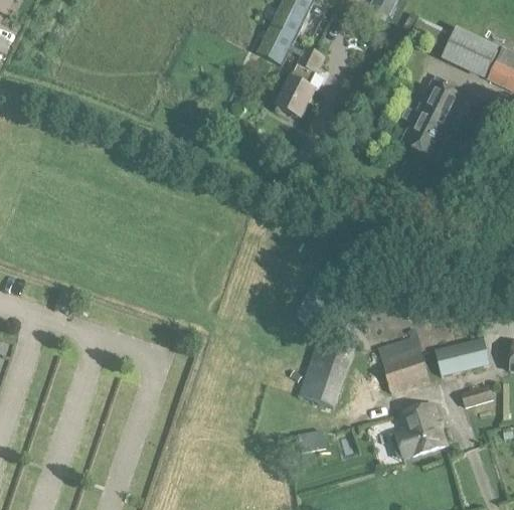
[(285,0),(258,56),(282,67),(289,53),(299,58),(301,53),(291,48),(315,0),(285,0)]
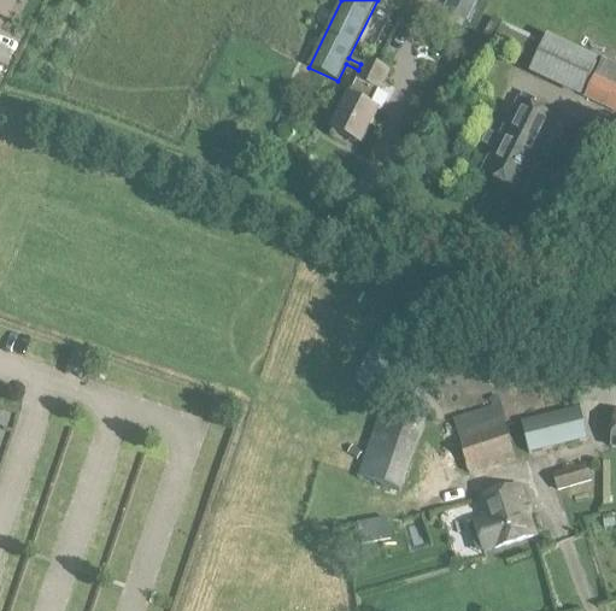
[(444,0),(435,18),(458,30),(473,0),(444,0)]
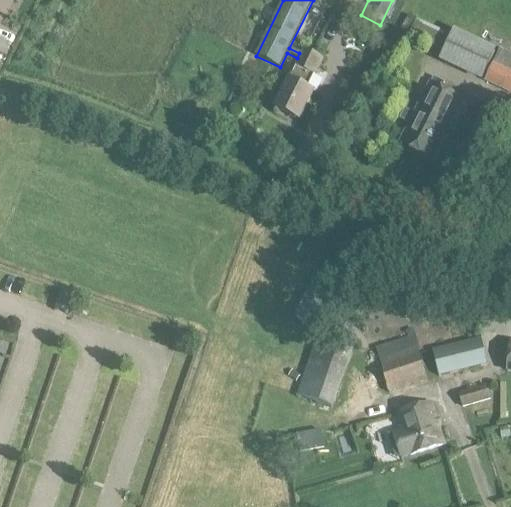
[(297,58),(275,103),(298,115),(311,89),(306,86),(337,22),(319,13),(299,53),(297,58)]
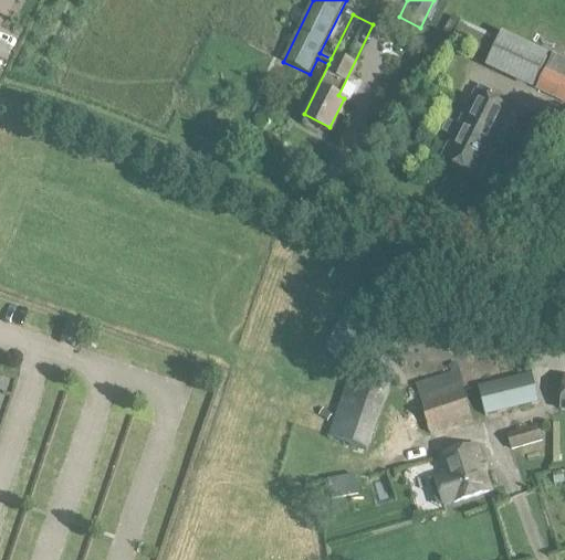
[(452,33),(458,21),(447,16),(441,28),(452,33)]
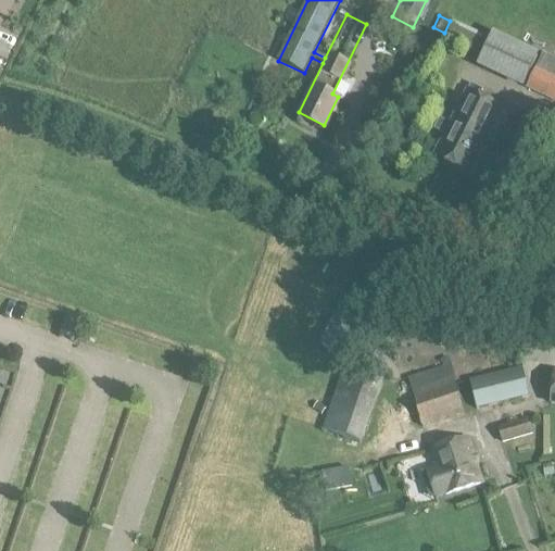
[(452,16),(450,21),(444,33),(443,34),(481,52),(489,35),(452,16)]
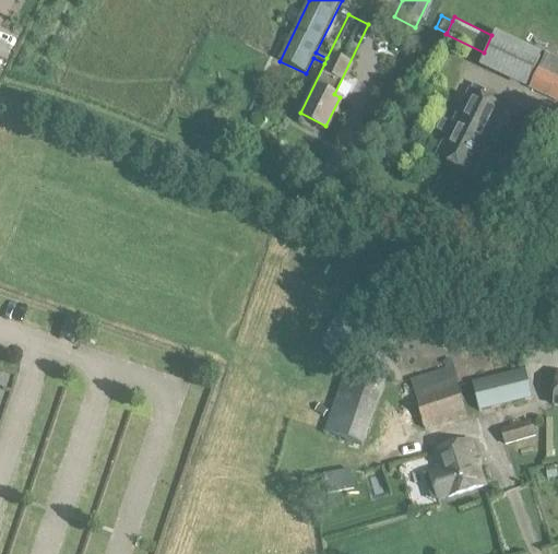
[(491,35),(484,52),(479,62),(525,84),(541,50),(495,28),(491,35)]
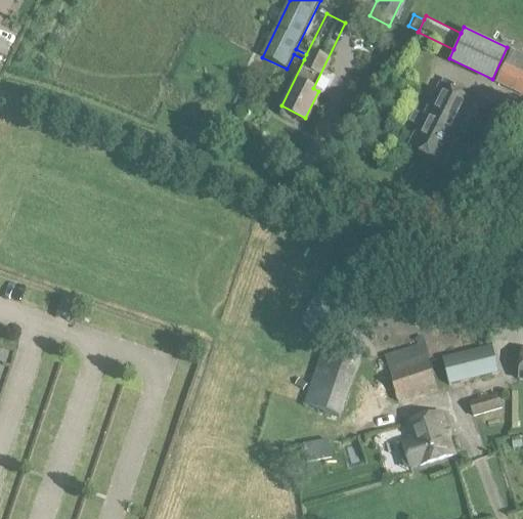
[(495,79),(522,91),(522,51),(511,46),(495,79)]
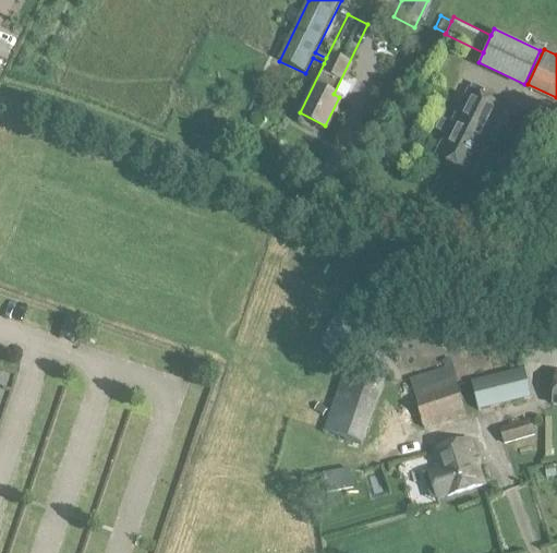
[(433,151),(469,169),(503,104),(480,92),(482,87),(471,81),(469,86),(467,85),(449,120),(440,116),(435,127),(444,131),(433,151)]
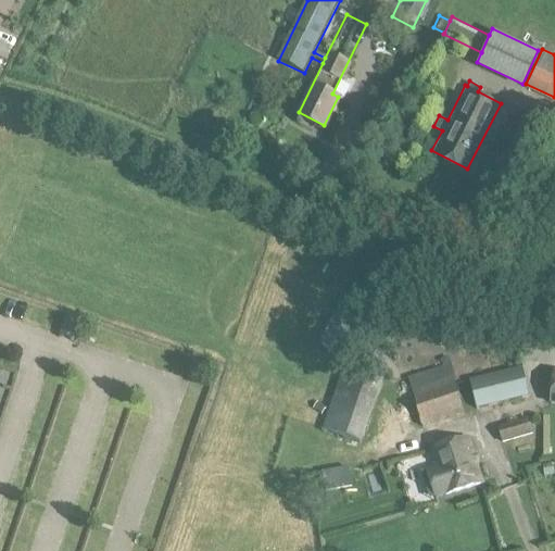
[(164,286),(173,285),(172,276),(163,277),(164,286)]
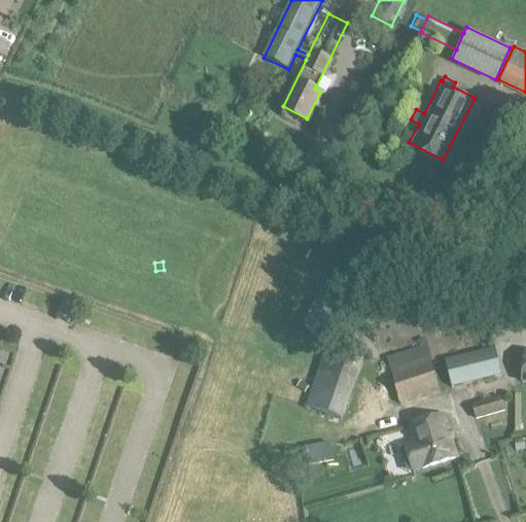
[(164,270),(155,271),(156,279),(165,278),(164,270)]
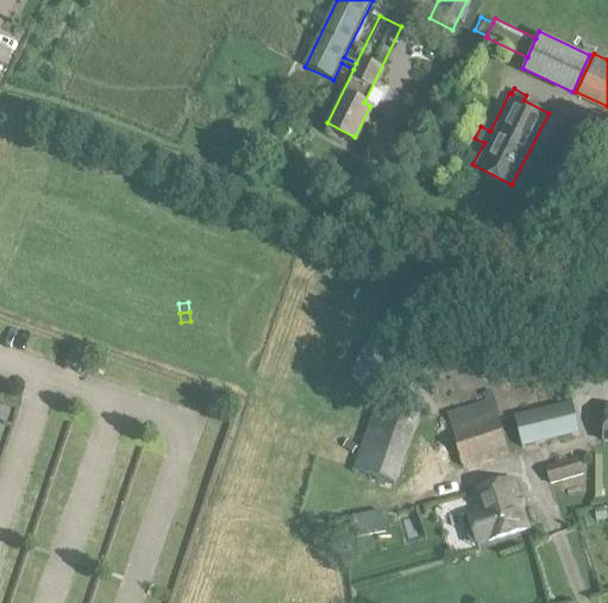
[(190,321),(181,322),(181,332),(190,331),(190,321)]
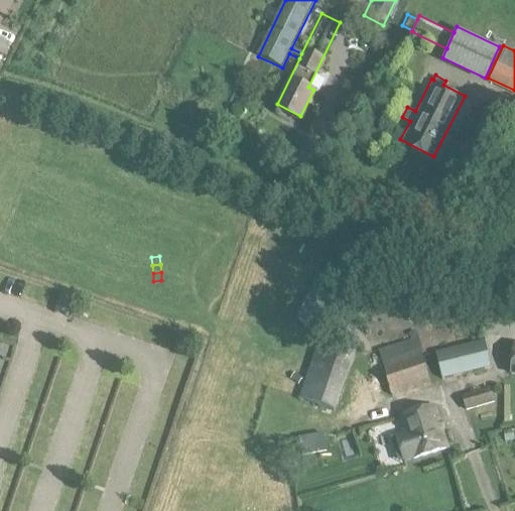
[(310,320),(332,280),(318,273),(296,315),(309,323),(310,320)]
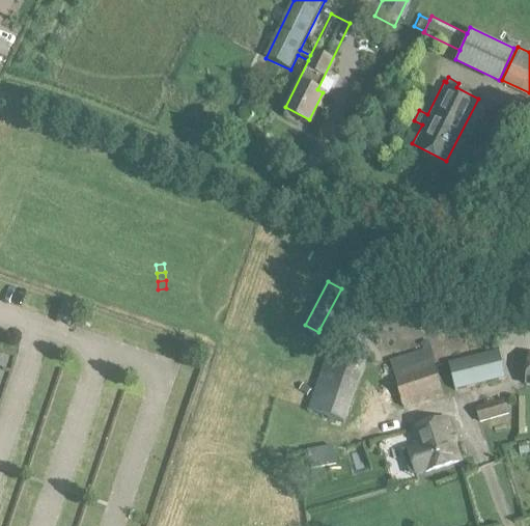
[(166,288),(158,289),(159,298),(167,297),(166,288)]
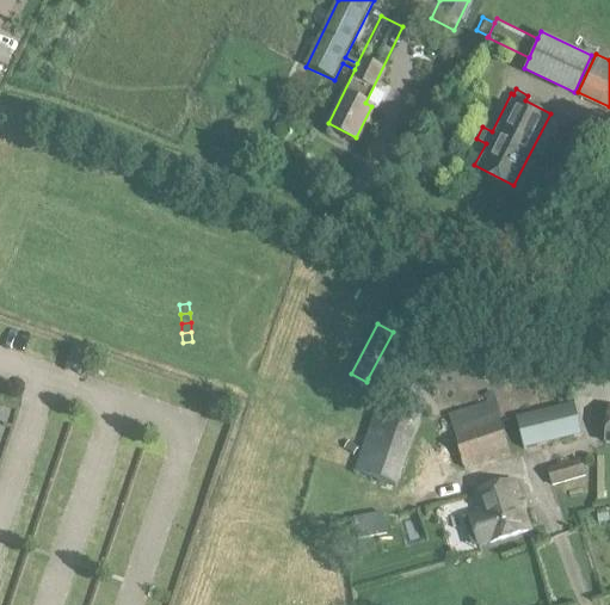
[(192,341),(183,343),(184,352),(193,351),(192,341)]
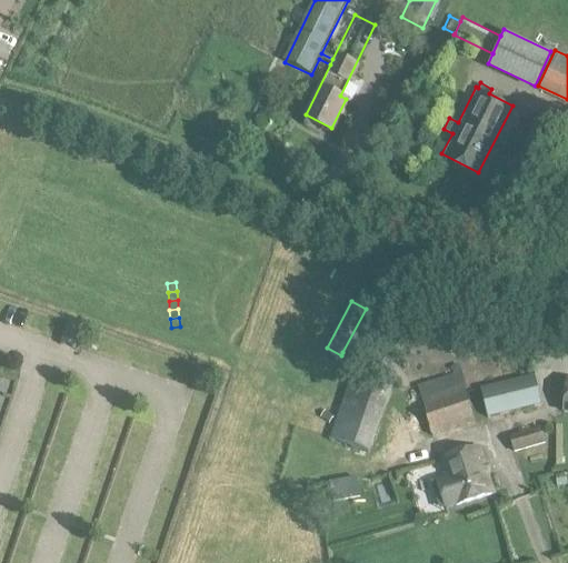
[(486,415),(541,401),(532,371),(478,385),(486,415)]
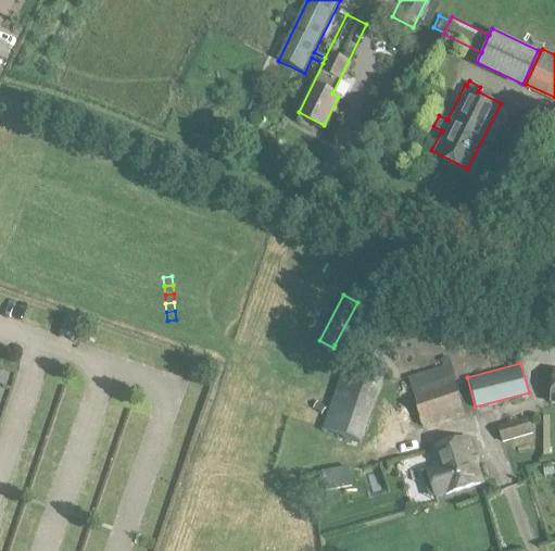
[(413,382),(428,377),(424,364),(410,370),(413,382)]
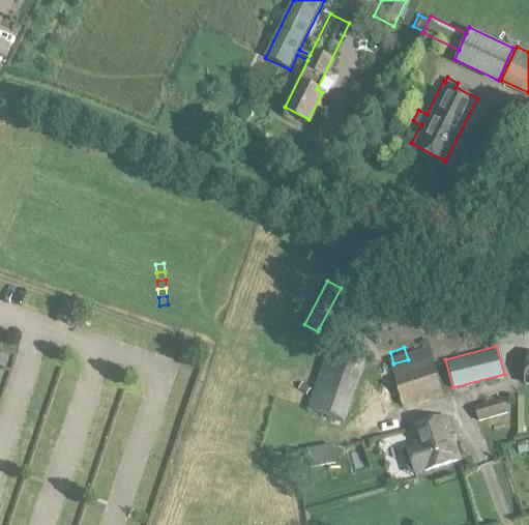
[(442,389),(434,360),(393,374),(402,402),(442,389)]
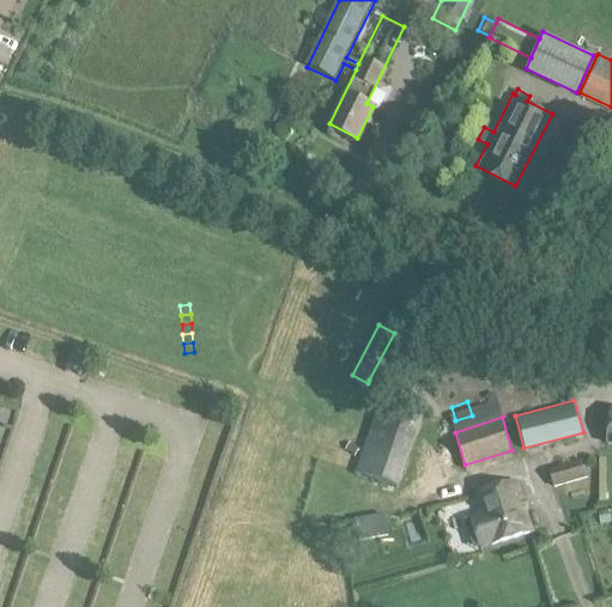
[(411,448),(367,433),(355,469),(399,484),(411,448)]
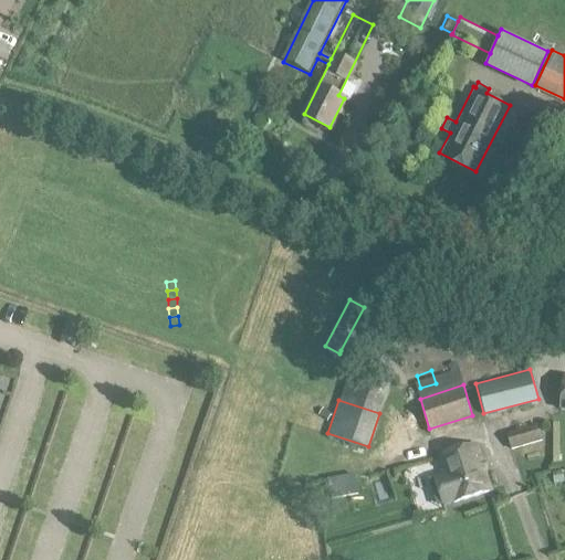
[(324,404),(318,412),(326,418),(332,410),(324,404)]
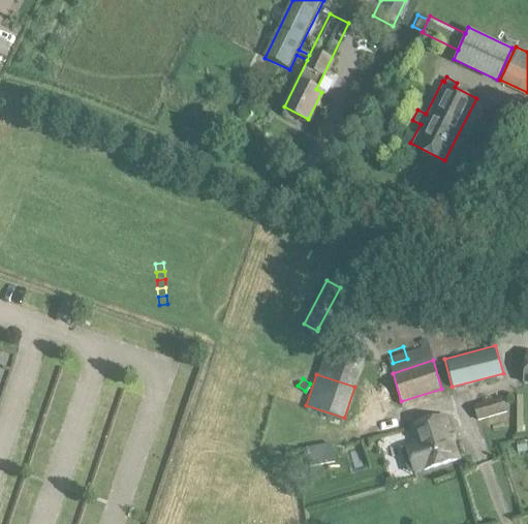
[(475,418),(506,409),(502,394),(471,403),(475,418)]
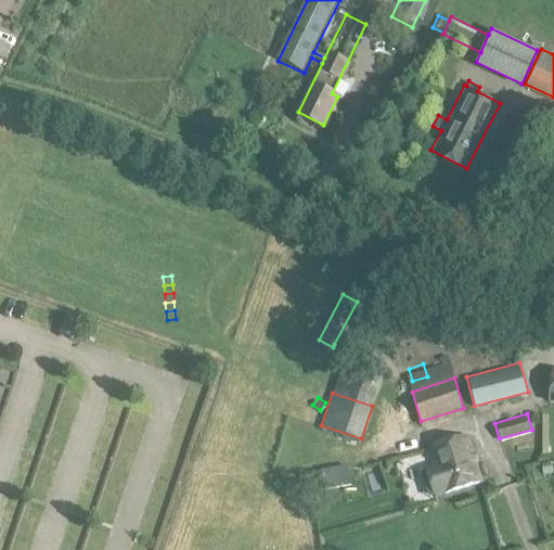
[(480,477),(466,435),(430,446),(438,468),(427,472),(434,493),(480,477)]
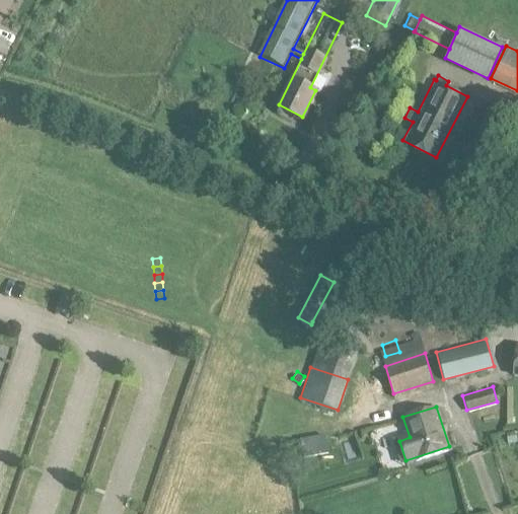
[(327,451),(324,434),(299,439),(302,456),(327,451)]
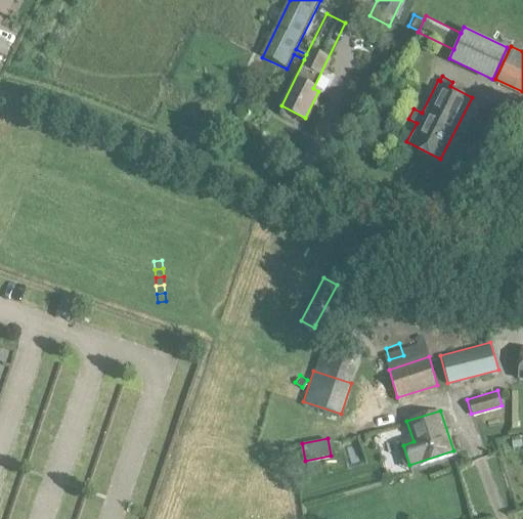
[(292,505),(284,518),(311,518),(313,516),(292,505)]
